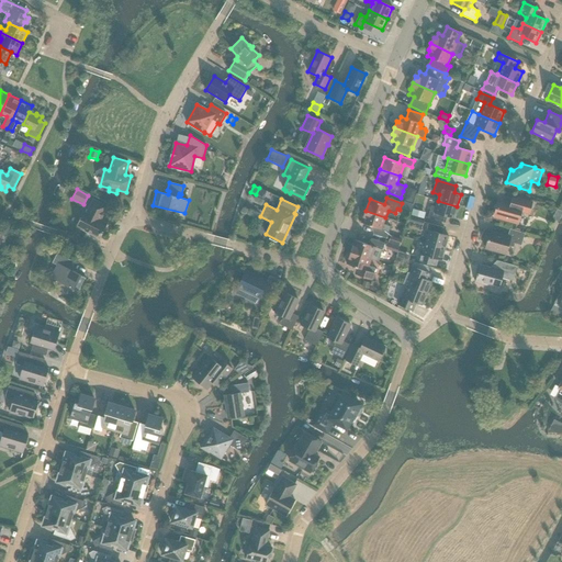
[(531,203),(518,199),(516,205),(499,201),(495,216),(517,223),(520,211),(528,213),(531,203)]
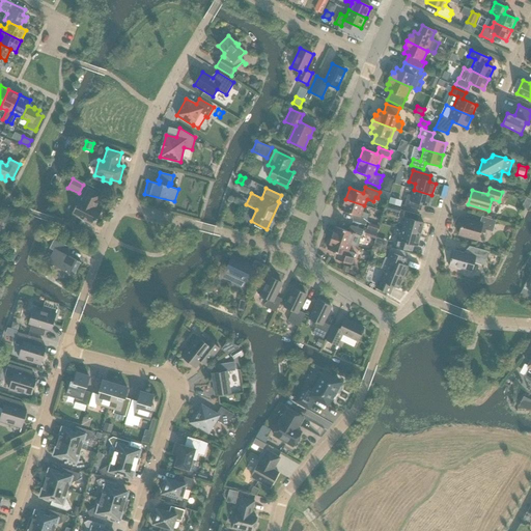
[(94,208),(102,195),(88,189),(82,201),(80,200),(73,214),(94,225),(95,222),(96,222),(98,220),(96,220),(101,212),(94,208)]
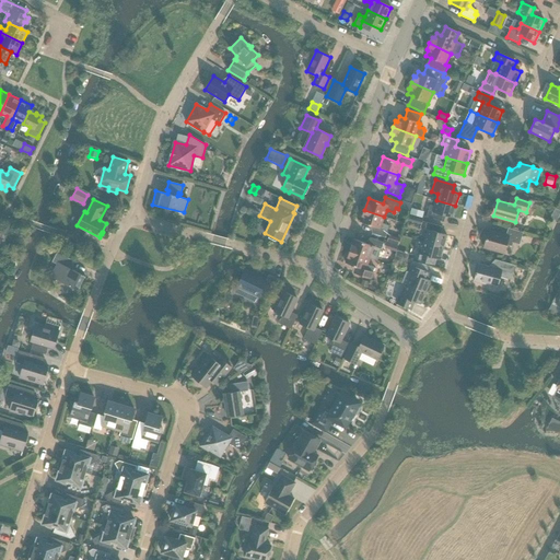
[(452,218),(455,206),(436,200),(434,207),(430,205),(427,217),(444,222),(445,216),(452,218)]
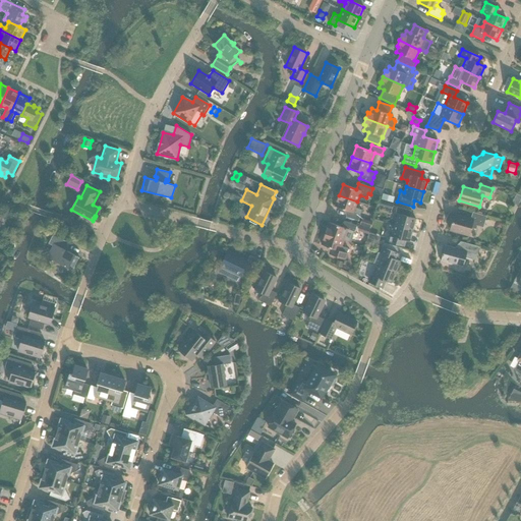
[(354,213),(357,201),(339,195),(335,207),(348,211),(346,217),(358,221),(360,215),(354,213)]
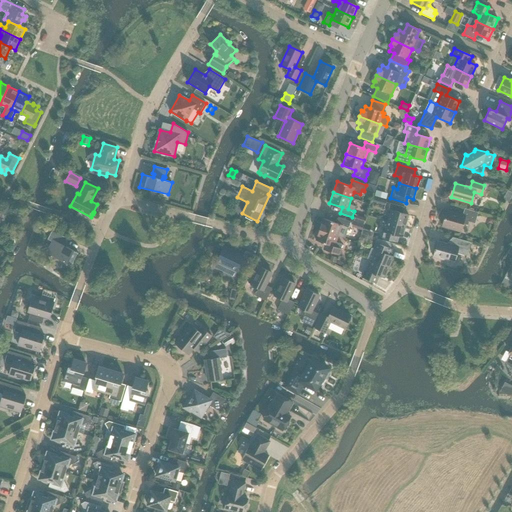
[(388,221),(405,226),(409,215),(403,213),(404,207),(390,203),(388,209),(391,210),(388,221)]
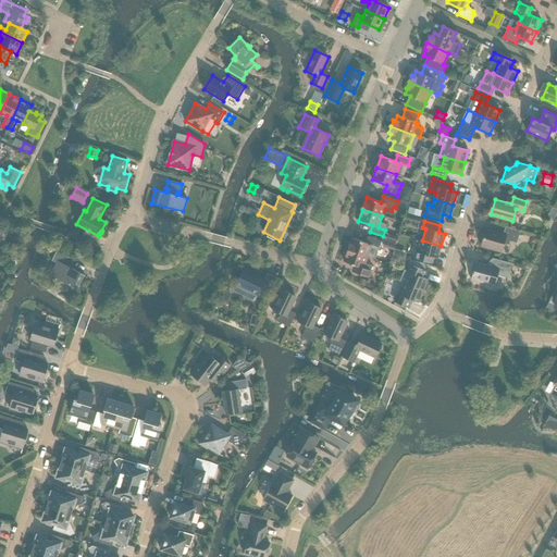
[(504,234),(486,230),(481,246),(502,252),(504,244),(509,245),(510,242),(517,243),(520,231),(506,227),(504,234)]
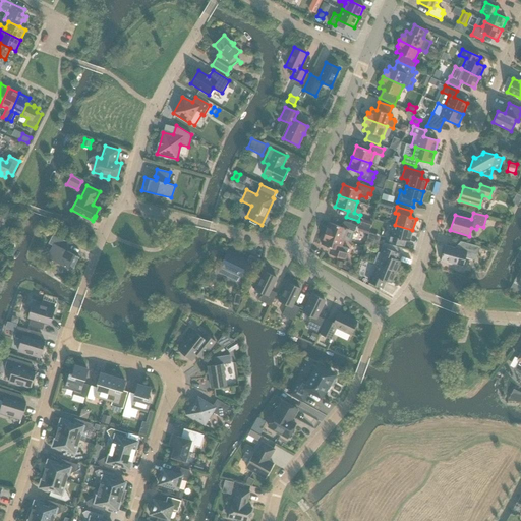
[(372,222),(362,219),(360,225),(370,228),(372,222)]
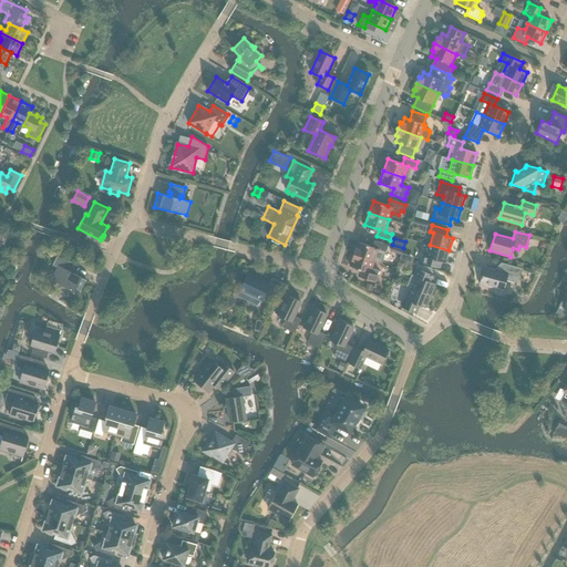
[(358,243),(354,254),(374,261),(377,255),(384,257),(389,246),(375,240),(373,247),(358,243)]
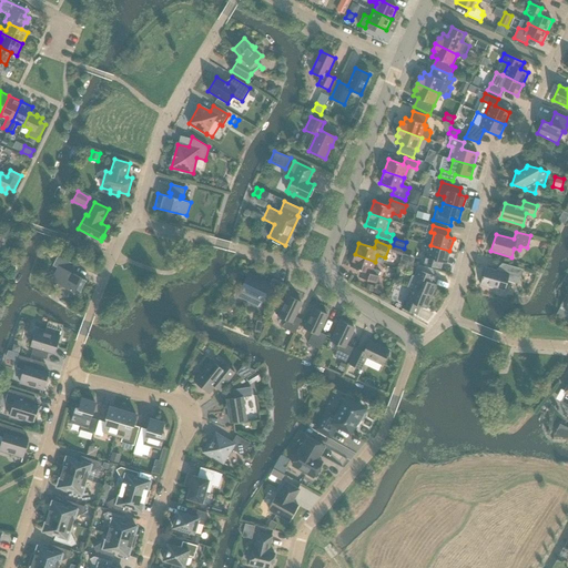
[(446,263),(449,251),(430,245),(427,257),(424,256),(423,263),(438,267),(439,261),(446,263)]
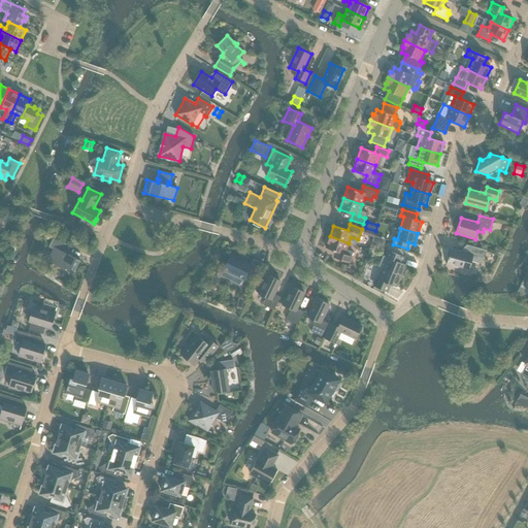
[(349,243),(330,236),(326,248),(339,253),(337,259),(350,263),(352,257),(353,253),(347,251),(349,243)]
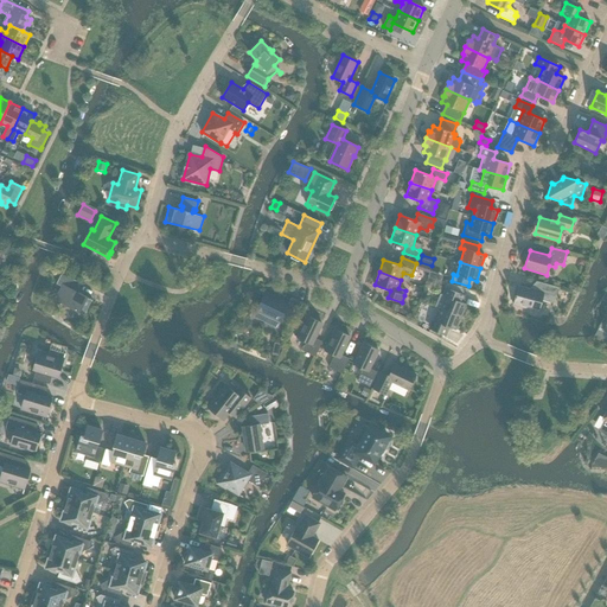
[(62,287),(56,300),(63,304),(61,306),(70,318),(74,314),(77,311),(84,314),(83,314),(84,315),(91,300),(93,301),(93,300),(75,291),(80,282),(62,274),(57,283),(62,287)]
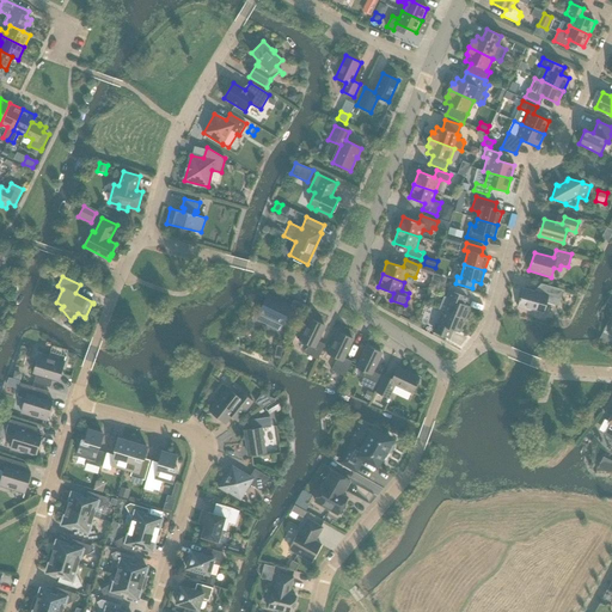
[(542,294),(524,288),(520,299),(519,301),(520,301),(518,307),(531,311),(531,310),(544,313),(546,303),(558,306),(563,289),(544,285),(542,294)]
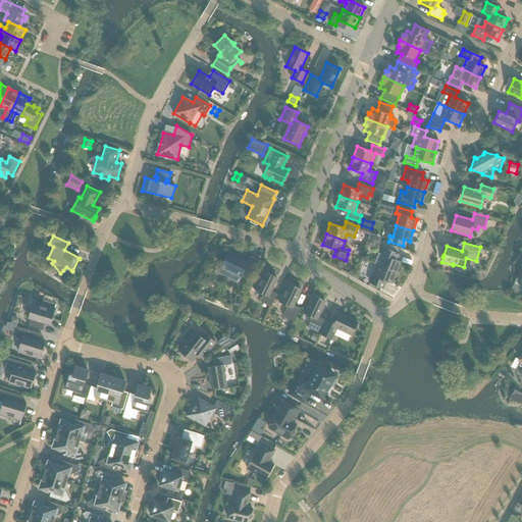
[(374,264),(379,265),(397,272),(401,262),(395,259),(398,254),(383,248),(381,254),(378,253),(374,264)]
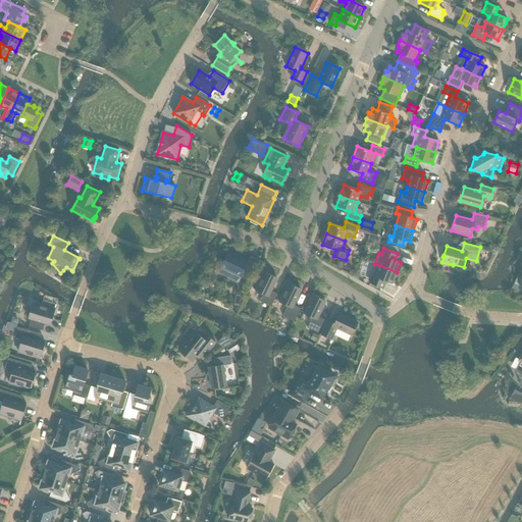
[(248,261),(228,252),(218,273),(239,282),(241,277),(246,279),(256,259),(251,256),(248,261)]
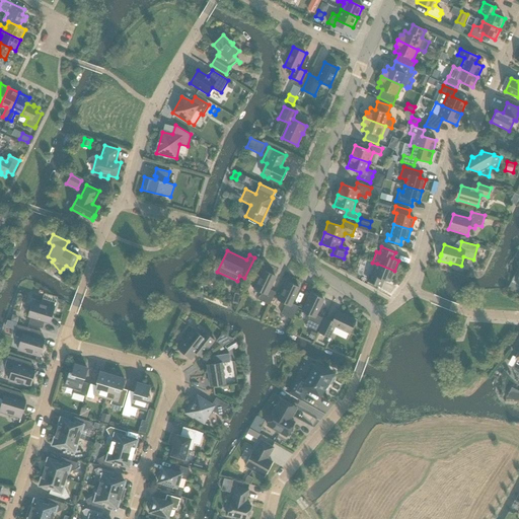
[(394,271),(377,264),(372,275),(370,274),(367,282),(381,287),(384,280),(389,282),(394,271)]
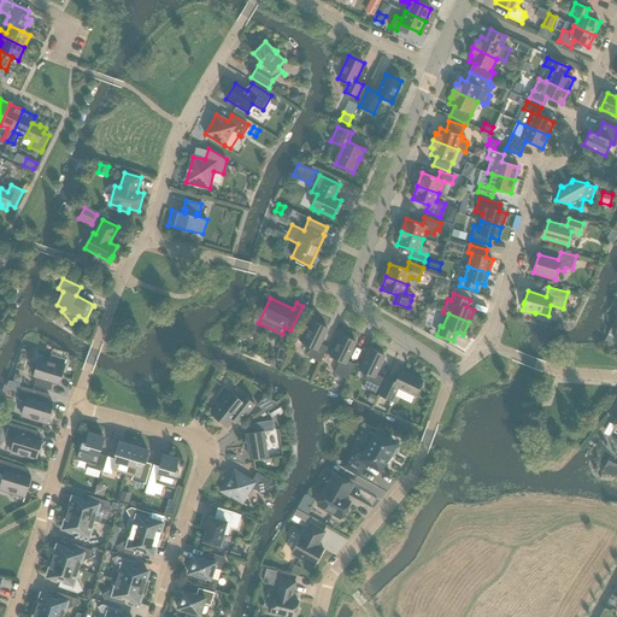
[(328,329),(312,322),(303,344),(311,347),(307,357),(321,363),(328,347),(321,344),(328,329)]
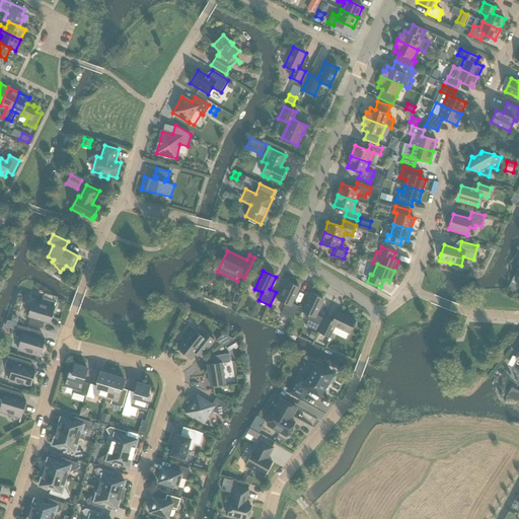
[(292,303),(299,288),(287,282),(278,300),(286,304),(281,314),(292,319),(298,307),(292,303)]
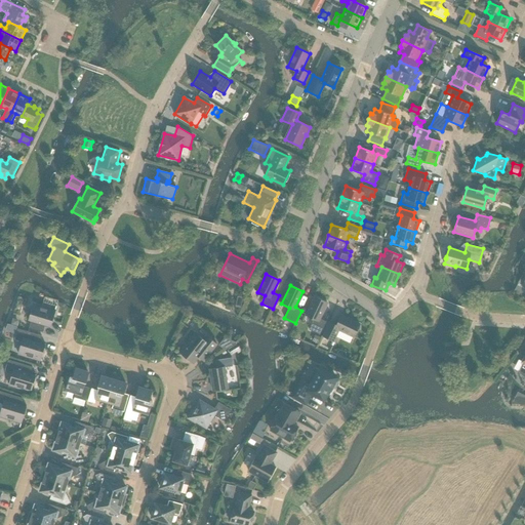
[(327,303),(315,296),(306,315),(314,319),(309,329),(320,334),(326,322),(320,319),(327,303)]
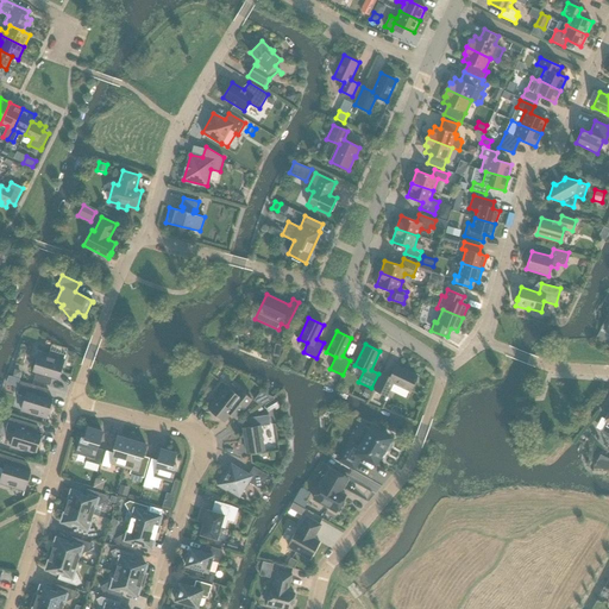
[(38,352),(32,371),(33,371),(36,371),(33,381),(50,385),(52,377),(58,378),(57,380),(58,380),(66,356),(63,360),(38,352)]
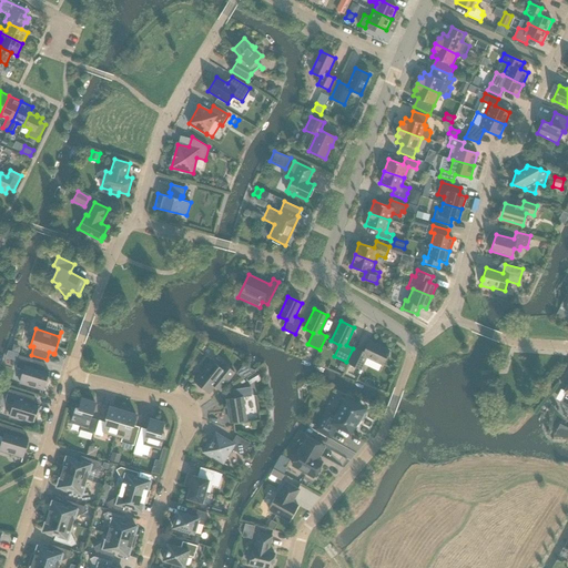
[(389,351),(369,342),(364,352),(356,348),(348,364),(362,369),(367,357),(383,365),(387,355),(388,356),(388,354),(387,354),(389,351)]
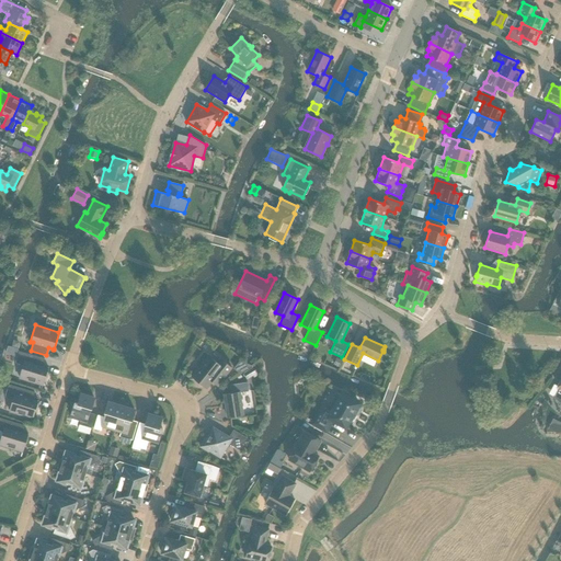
[(19,351),(15,363),(23,365),(20,378),(43,385),(41,390),(42,390),(48,367),(47,368),(43,366),(45,359),(19,351)]
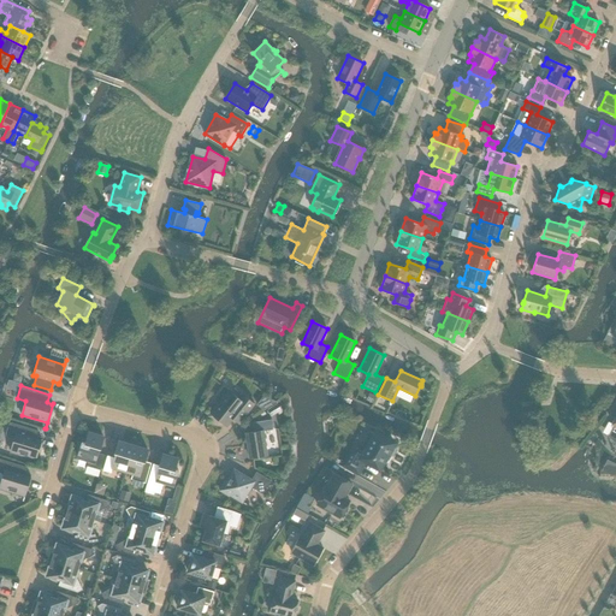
[(234,419),(240,424),(255,404),(243,395),(240,400),(230,391),(212,413),(207,409),(227,426),(234,419)]
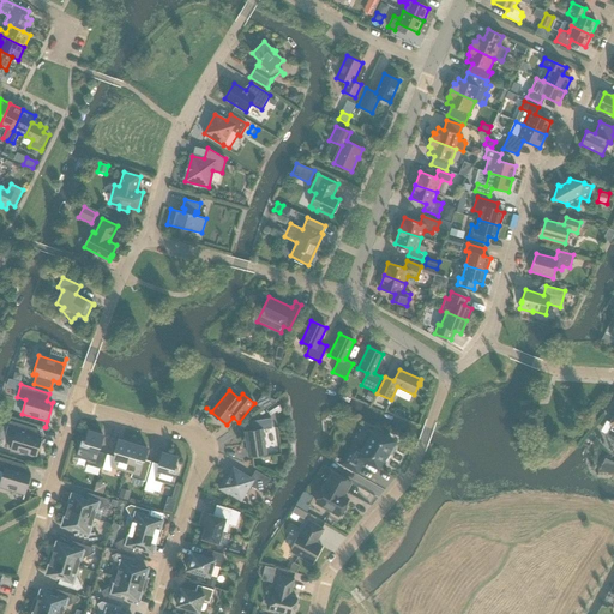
[(256,403),(263,409),(276,401),(263,395),(256,403)]
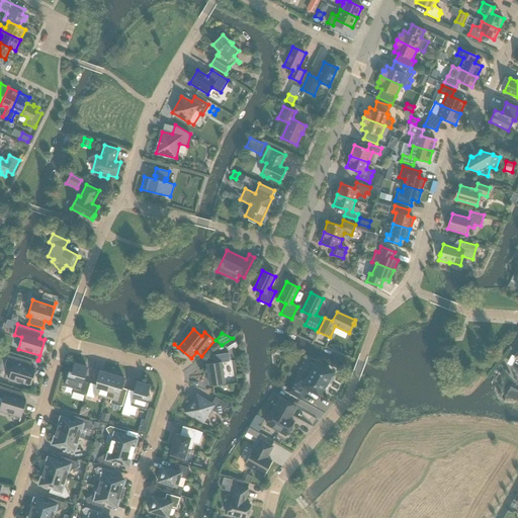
[(239,347),(234,339),(225,345),(229,350),(234,347),(235,349),(239,347)]
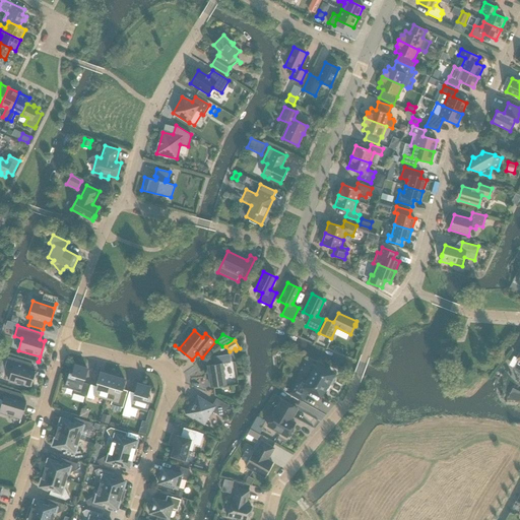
[(225,385),(222,364),(231,363),(230,354),(213,356),(214,365),(207,366),(211,387),(225,385)]
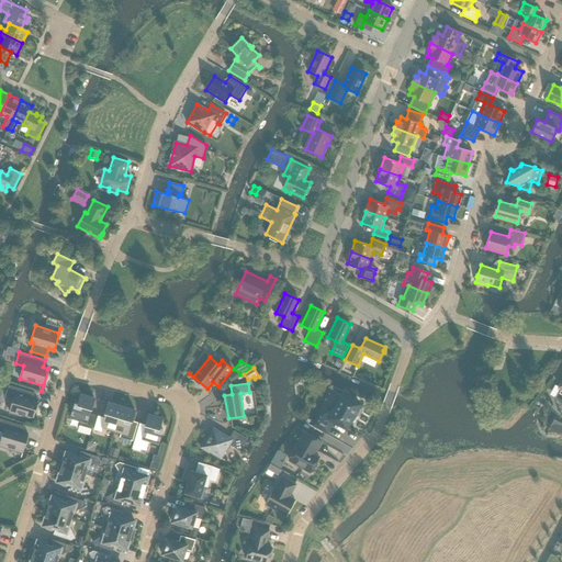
[(35,393),(9,385),(6,396),(13,400),(10,412),(33,418),(31,424),(32,424),(38,401),(37,402),(33,400),(35,393)]
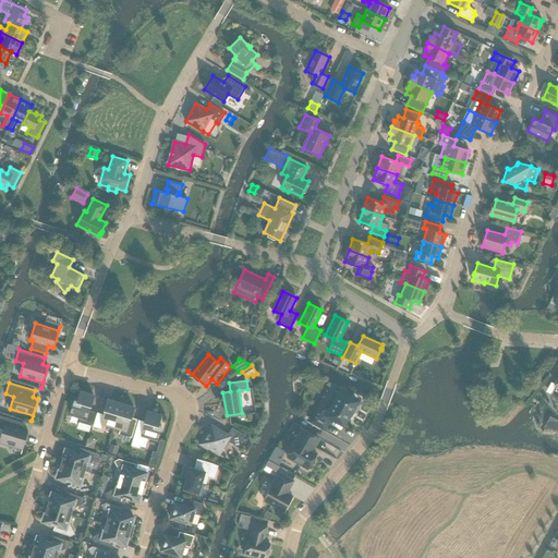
[(77,401),(75,400),(71,414),(80,416),(79,422),(92,426),(96,412),(88,411),(91,405),(92,407),(94,397),(81,392),(77,401)]
